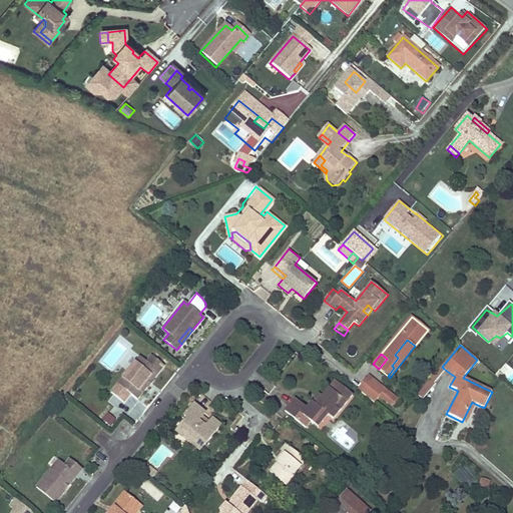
[(160,370),(147,359),(142,365),(136,360),(114,388),(133,403),(143,390),(139,387),(151,373),(154,376),(160,370)]
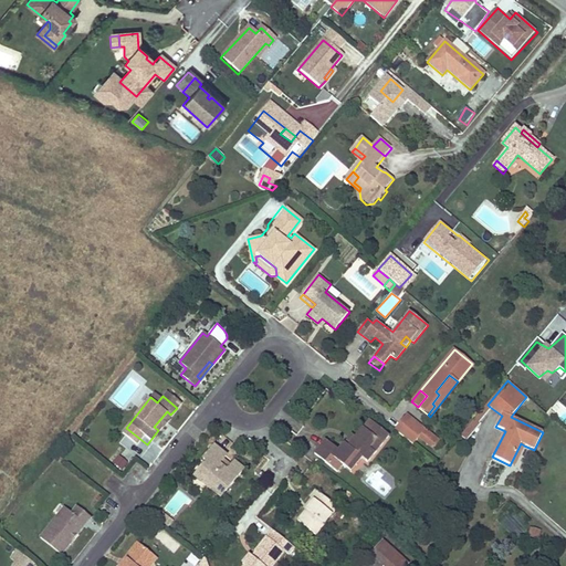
[(478,421),(490,407),(488,405),(462,435),(467,439),(480,423),(478,421)]
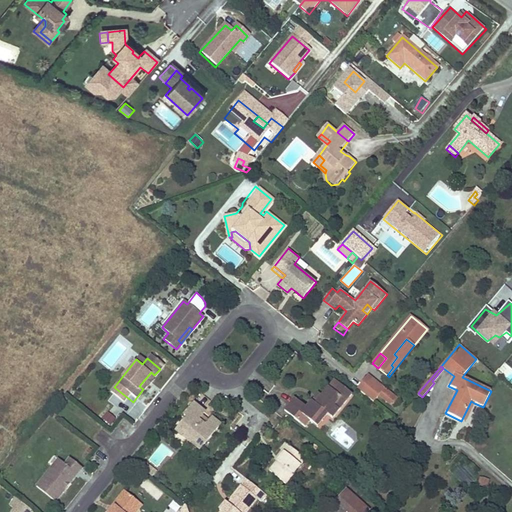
[(139,386),(143,389),(154,375),(151,372),(139,386)]
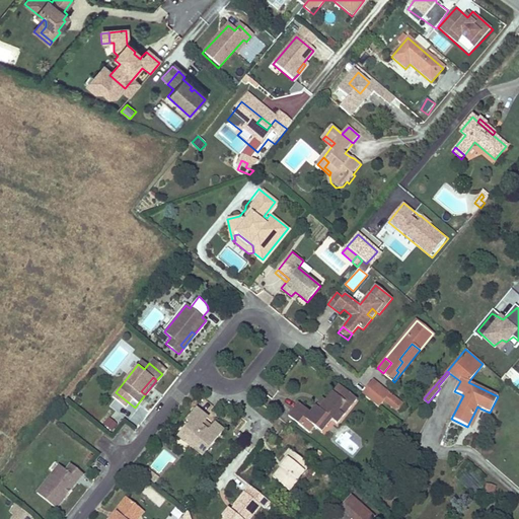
[(372,380),(361,393),(365,396),(375,383),(372,380)]
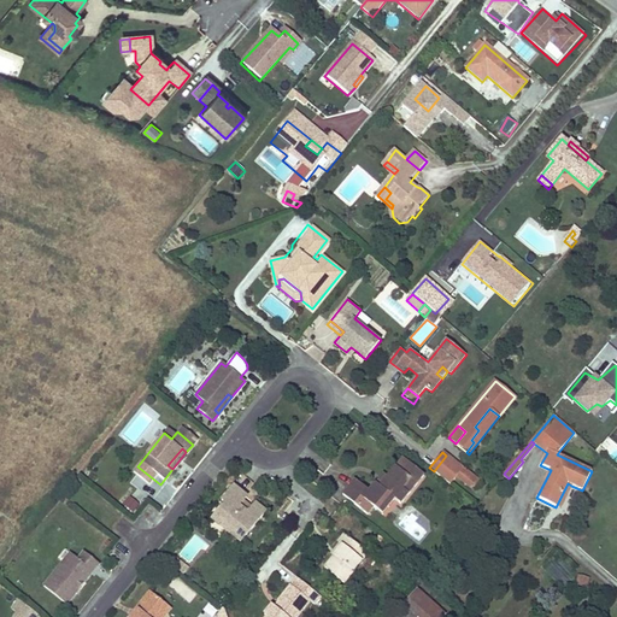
[(446,456),(434,471),(448,483),(456,476),(471,488),(477,482),(446,456)]
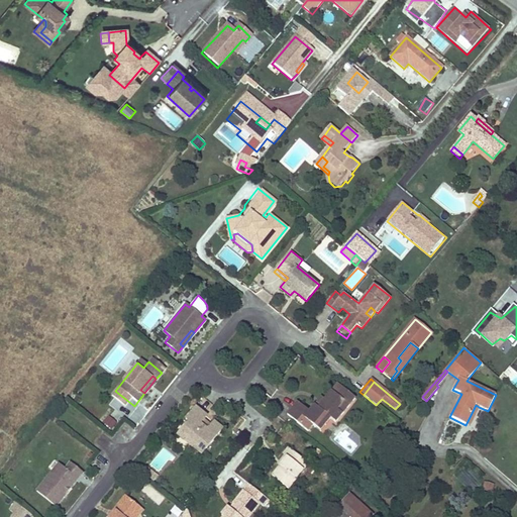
[(354,398),(337,384),(324,400),(318,408),(314,405),(310,411),(298,401),(288,414),(308,430),(312,424),(315,426),(325,414),(330,418),(335,422),(354,398)]
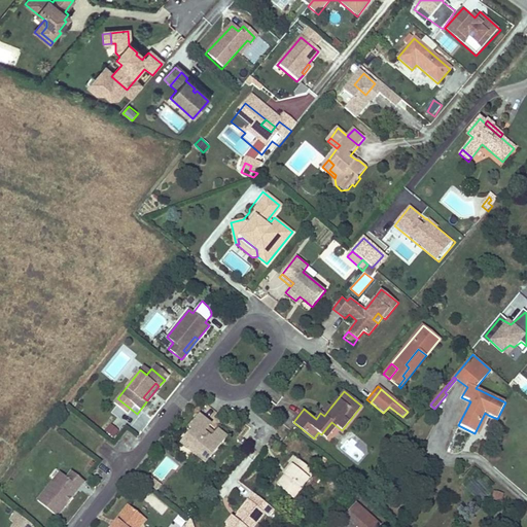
[(320,413),(324,416),(330,408),(327,405),(320,413)]
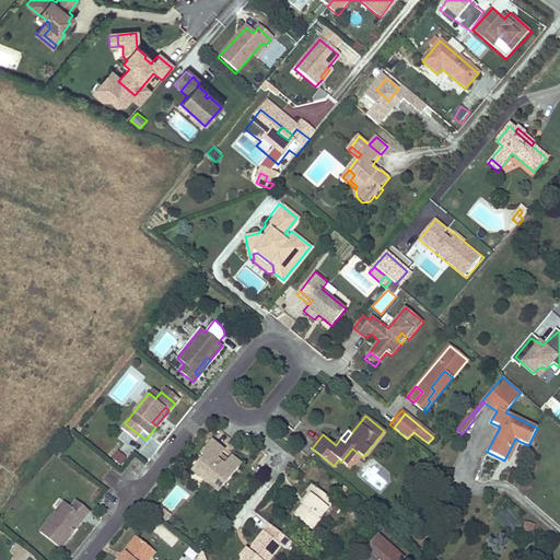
[(509,463),(518,441),(515,439),(504,461),(509,463)]
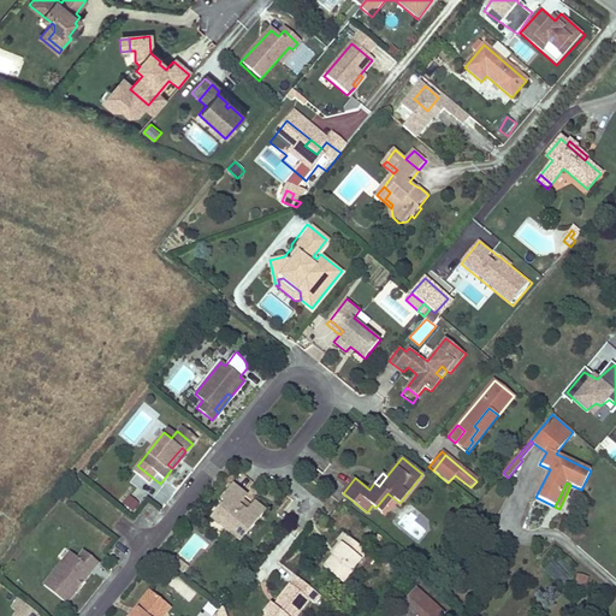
[(247,497),(235,487),(223,502),(225,505),(218,515),(224,520),(220,525),(220,527),(223,529),(227,533),(232,533),(234,533),(237,529),(246,537),(265,511),(255,503),(252,509),(242,502),(247,497)]
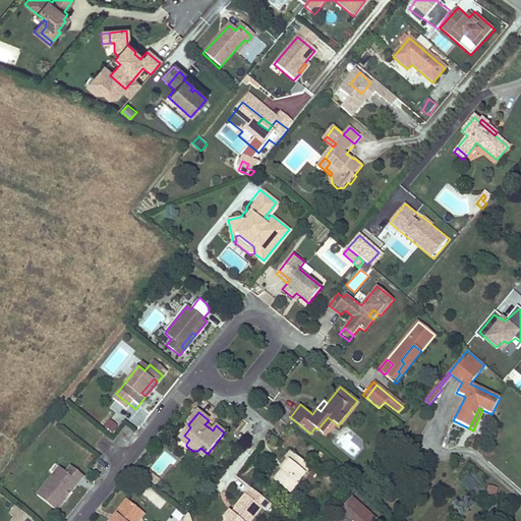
[(333,421),(328,417),(317,429),(323,433),(333,421)]
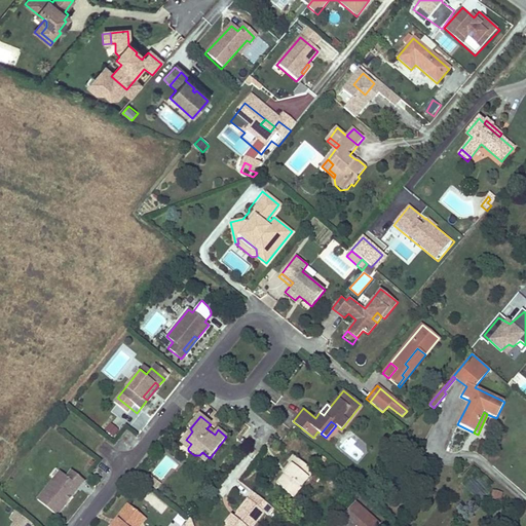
[(115,439),(120,430),(110,424),(105,433),(115,439)]
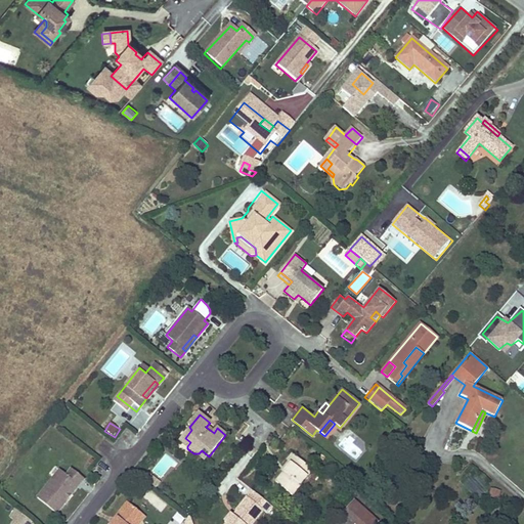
[(187,446),(190,442),(185,438),(181,444),(189,450),(187,448),(187,446)]
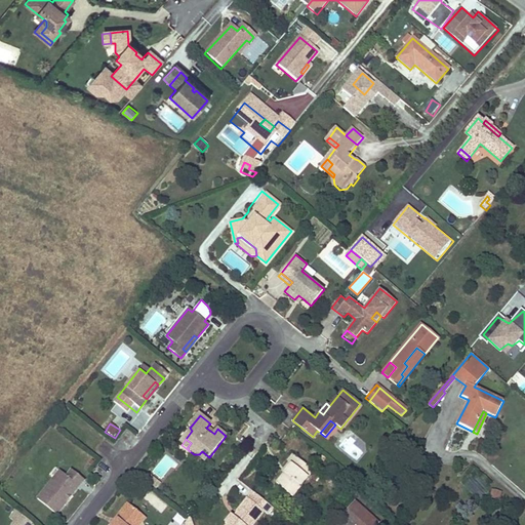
[(199,454),(198,454),(194,454),(204,462),(209,457),(202,451),(199,454)]
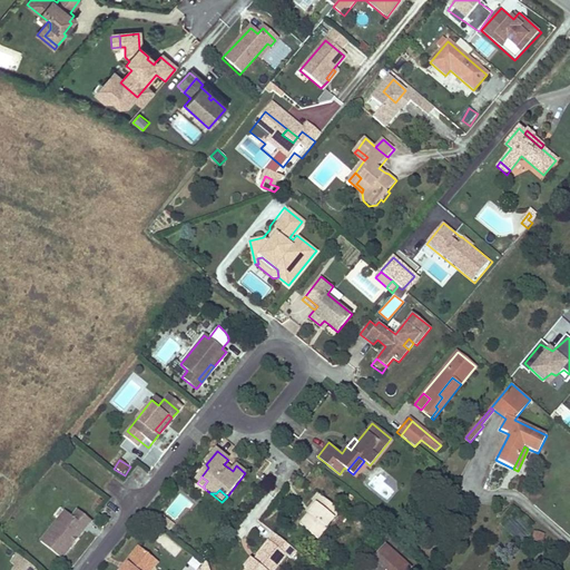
[(340,511),(317,493),(312,500),(314,501),(316,503),(307,514),(300,524),(317,540),(340,511)]
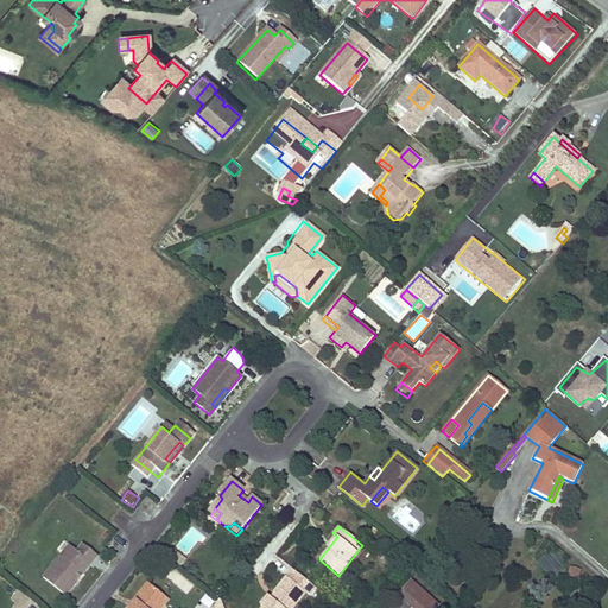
[(337,537),(335,534),(325,546),(328,549),(337,537)]
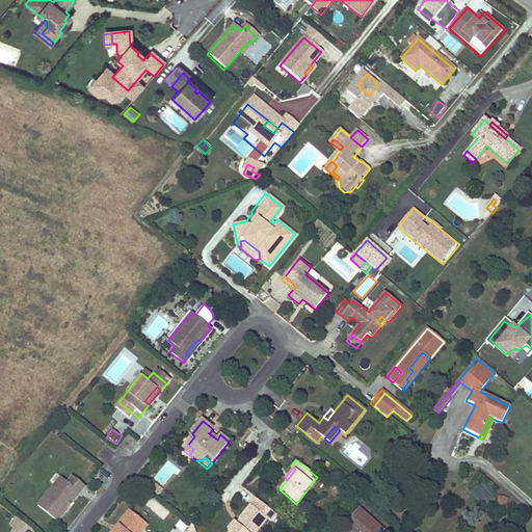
[(84,487),(71,477),(67,483),(59,478),(36,506),(56,522),(68,508),(63,505),(75,490),(79,494),(84,487)]
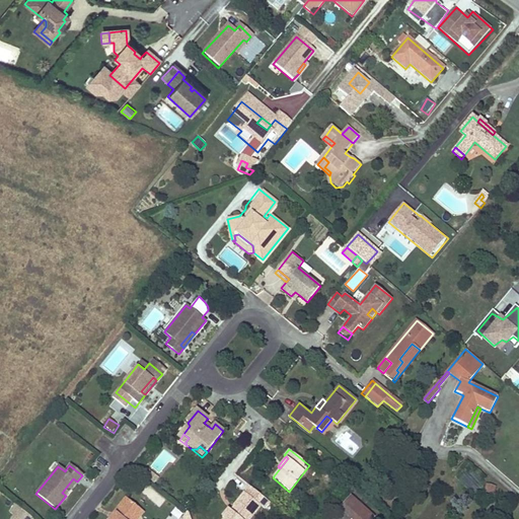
[(62,493),(66,496),(77,482),(73,478),(62,493)]
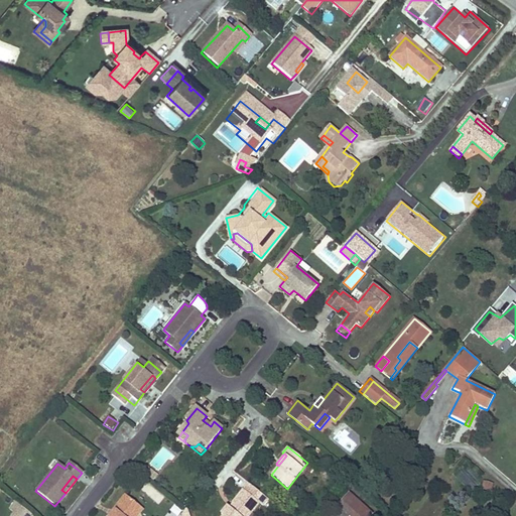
[(481,490),(492,493),(494,484),(484,481),(481,490)]
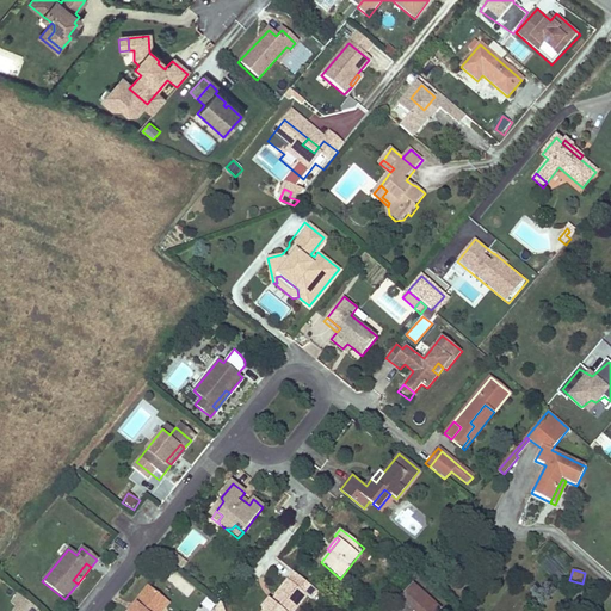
[(306,594),(312,587),(294,573),(277,594),(279,597),(276,602),(272,599),(271,597),(263,608),(265,610),(264,610),(294,610),(307,596),(306,594)]
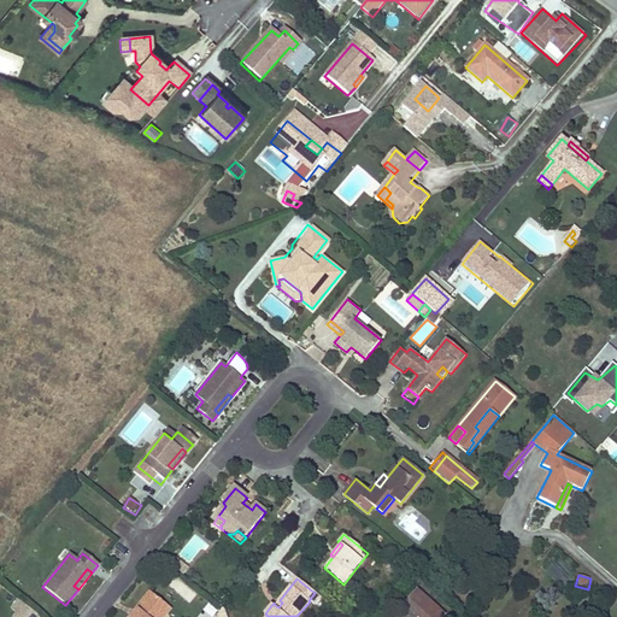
[(174,588),(188,601),(195,594),(181,581),(174,588)]
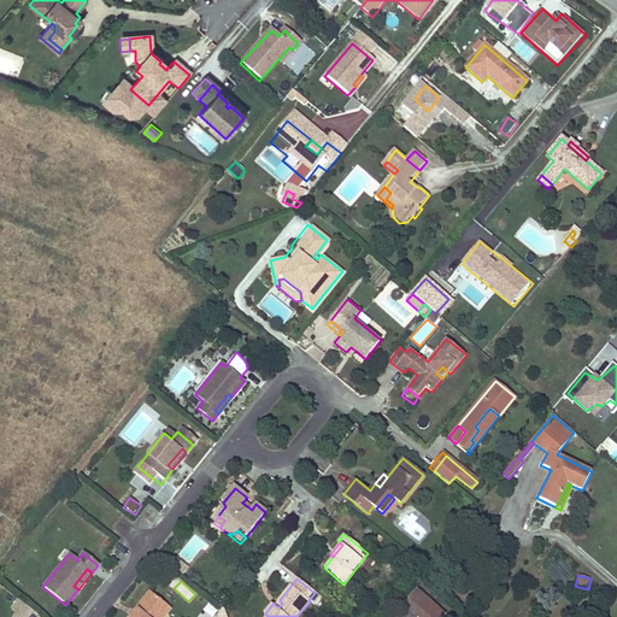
[(442,616),(445,615),(417,591),(405,605),(418,616),(442,616)]
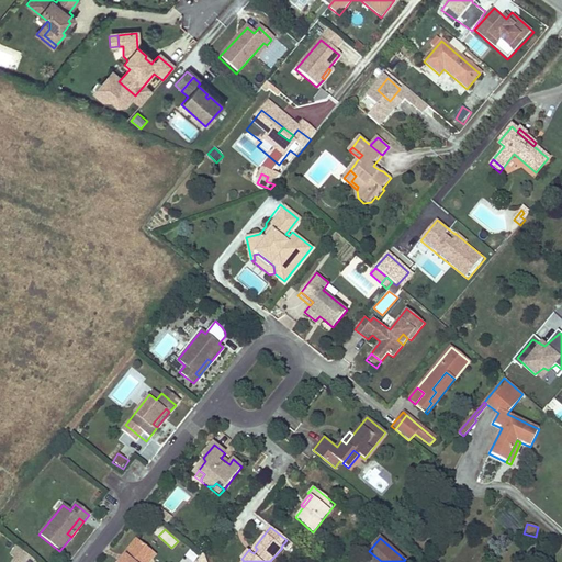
[(142,561),(152,550),(138,539),(125,557),(127,558),(123,561),(142,561)]
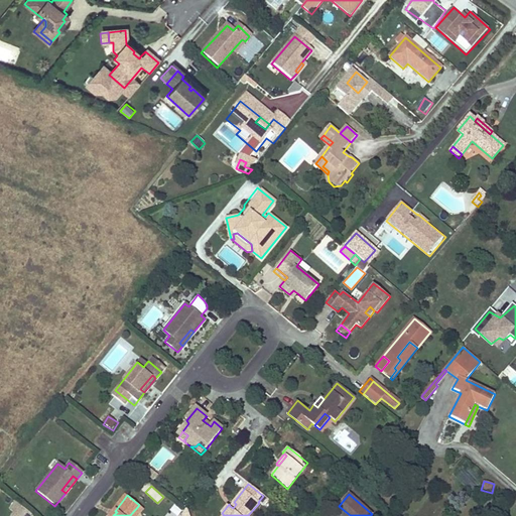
[(139,515),(145,510),(139,505),(130,515),(139,515)]
